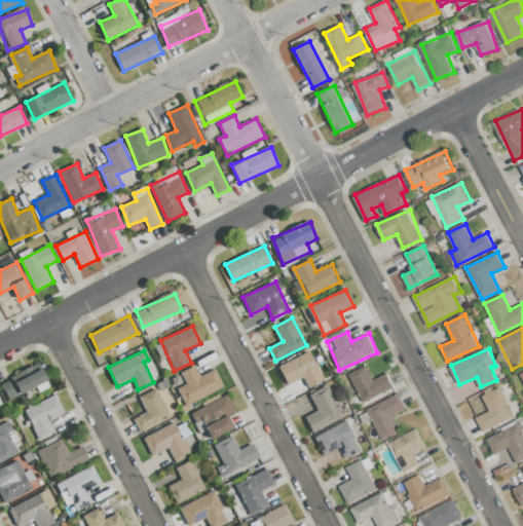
[(323,382),(312,352),(279,365),(287,385),(305,378),(308,387),(323,382)]
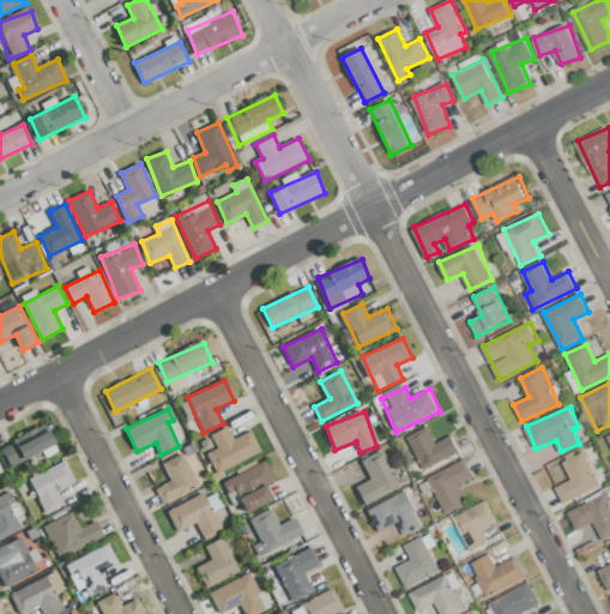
[(1,446),(11,465),(55,445),(47,425),(1,446)]
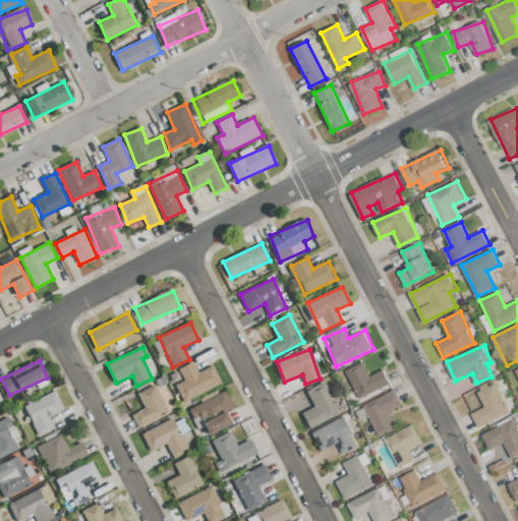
[(179,369),(185,381),(176,385),(184,402),(222,384),(214,366),(198,373),(193,362),(179,369)]
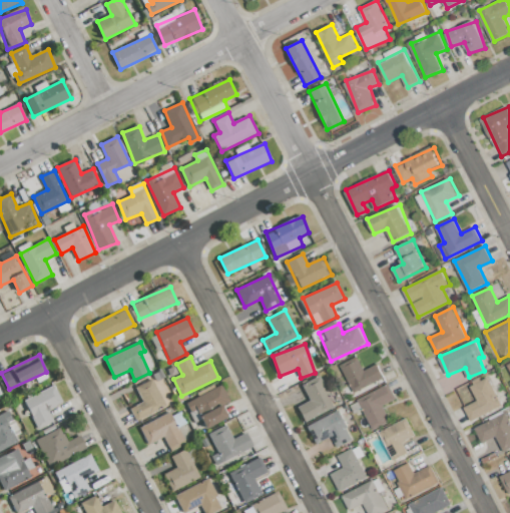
[(386,378),(379,364),(365,370),(359,357),(342,365),(354,393),(386,378)]
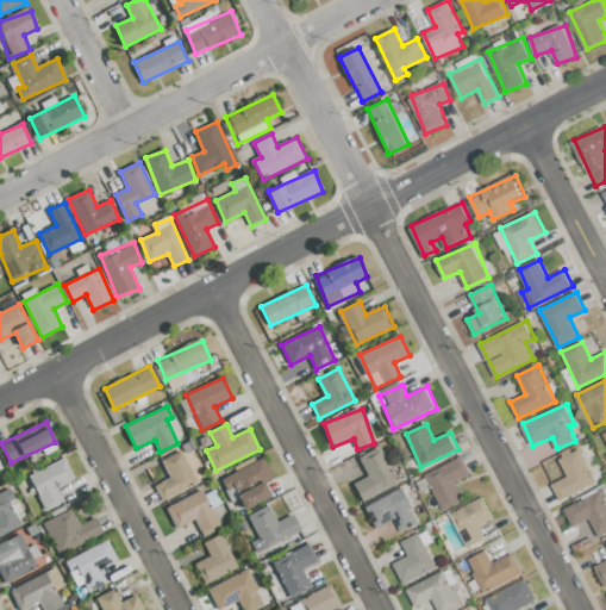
[(363,502),(399,483),(381,448),(360,459),(369,477),(355,485),(363,502)]
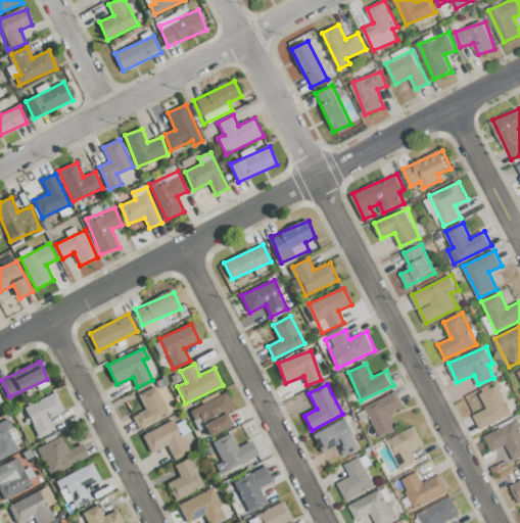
[(513,412),(498,384),(480,393),(488,408),(474,415),(481,429),(513,412)]
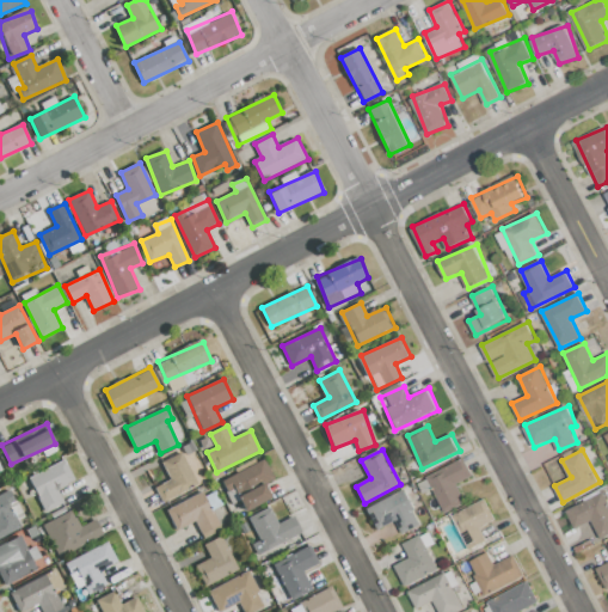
[(157,487),(163,501),(198,487),(184,452),(163,461),(171,479),(157,487)]
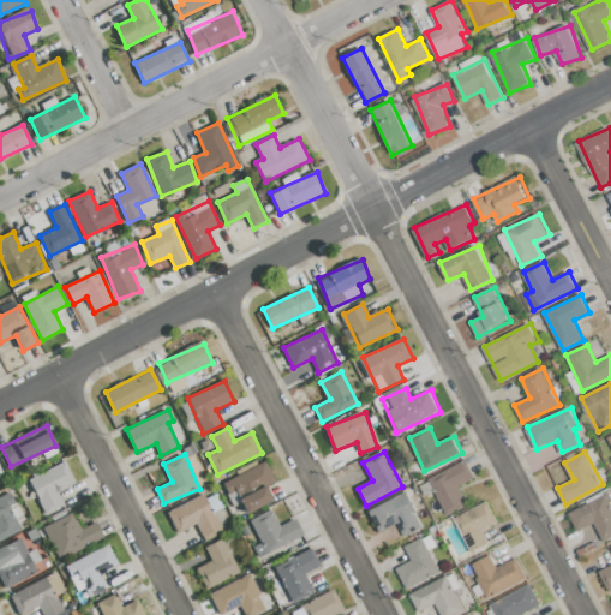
[(477,478),(468,460),(431,477),(448,514),(469,505),(461,485),(477,478)]
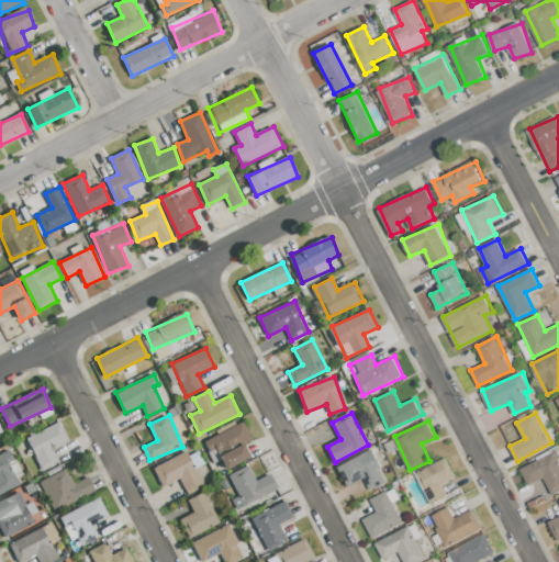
[(43,471),(59,462),(54,449),(70,441),(60,423),(28,438),(43,471)]
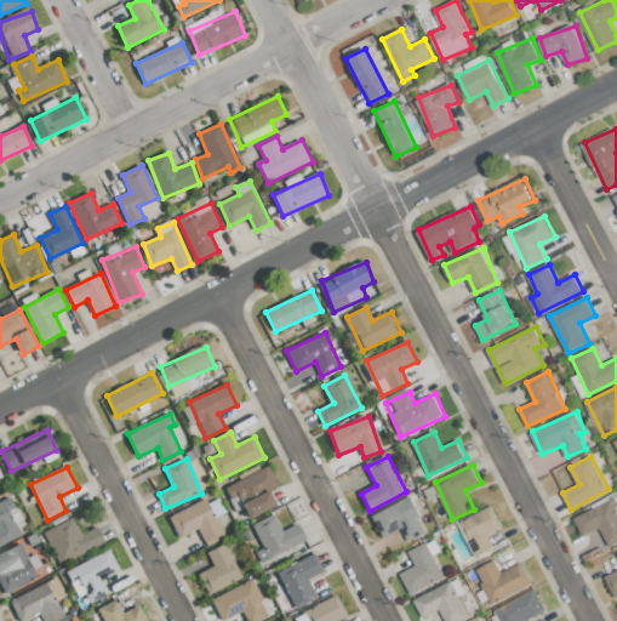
[(276,506),(269,490),(278,485),(270,467),(227,486),(233,501),(240,497),(249,518),(276,506)]
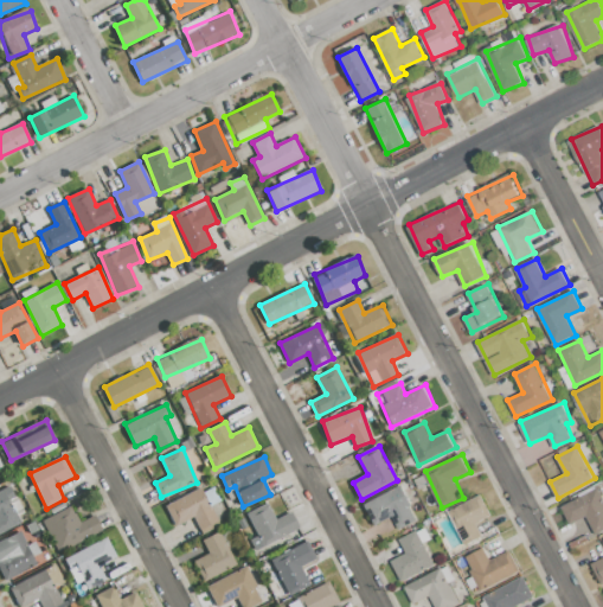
[(364,504),(373,525),(393,516),(401,529),(419,519),(403,485),(364,504)]
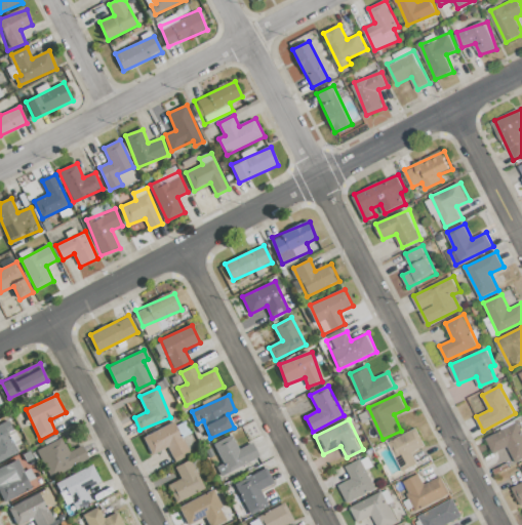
[(0,425),(0,461),(23,451),(8,421),(0,425)]
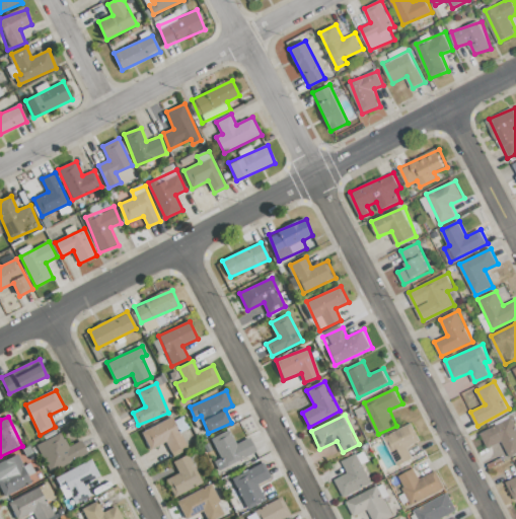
[(515,420),(514,417),(481,432),(489,447),(504,441),(510,455),(515,452),(515,420)]
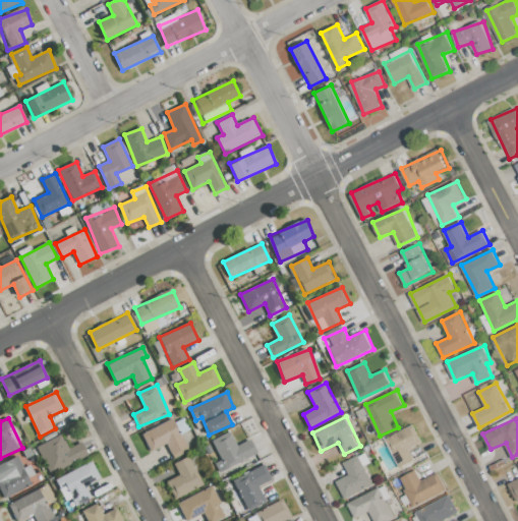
[(174,458),(189,451),(175,419),(142,432),(151,451),(168,444),(174,458)]
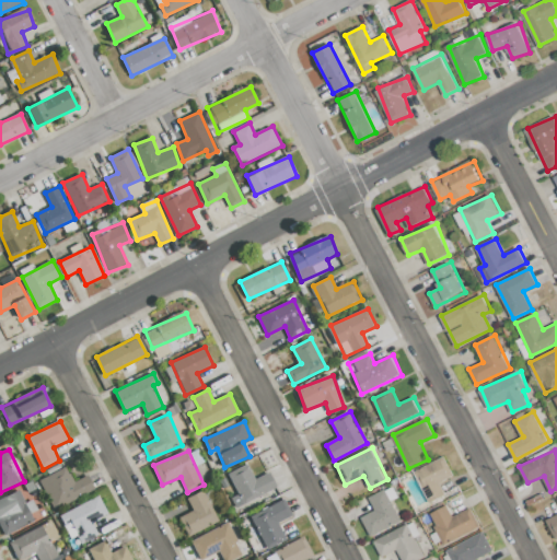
[(431,502),(447,494),(441,482),(455,475),(445,456),(416,471),(431,502)]
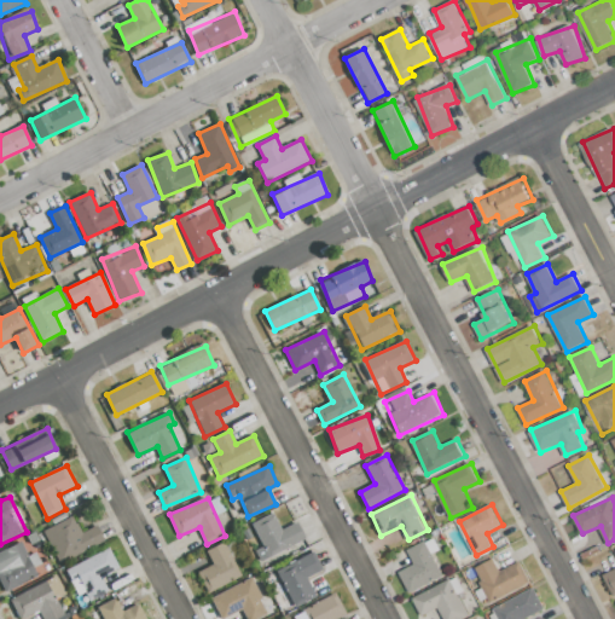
[(307,539),(299,522),(282,530),(274,514),(253,524),(267,557),(307,539)]
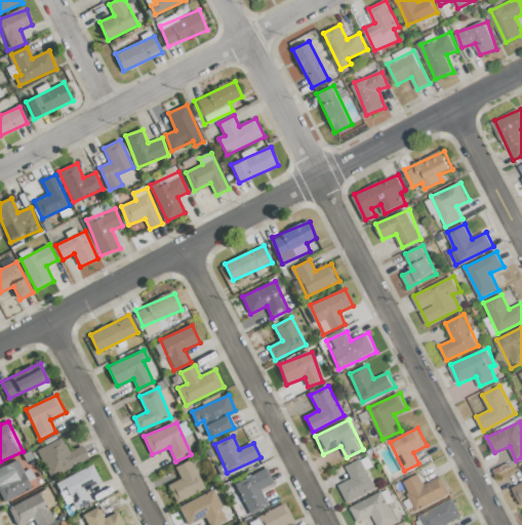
[(69,452),(63,438),(38,450),(50,478),(89,459),(83,446),(69,452)]
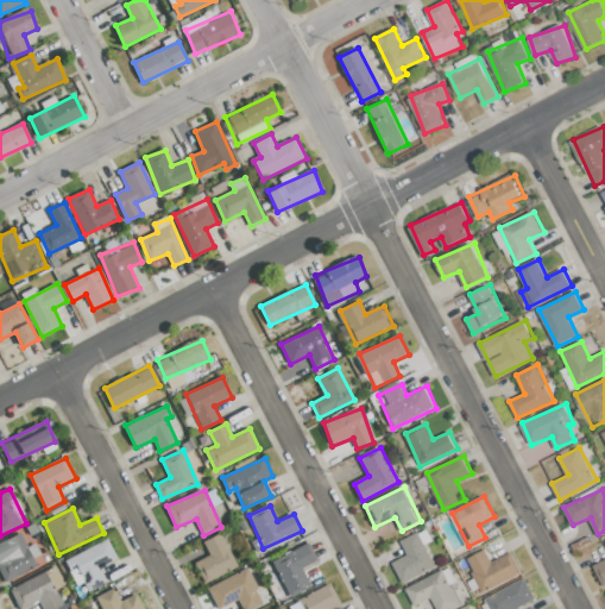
[(403,583),(438,566),(421,532),(402,540),(409,554),(394,562),(403,583)]
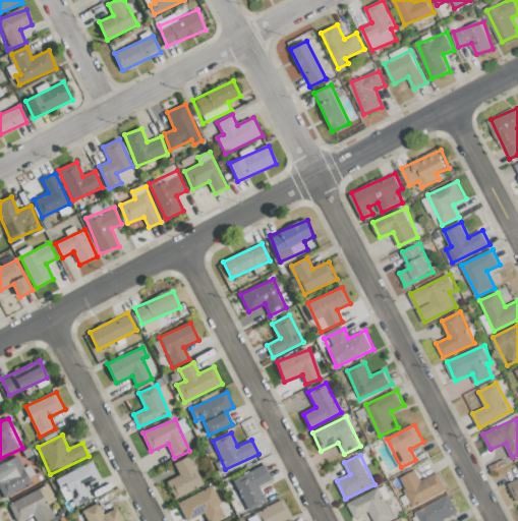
[(33,485),(19,456),(0,464),(0,487),(4,498),(33,485)]
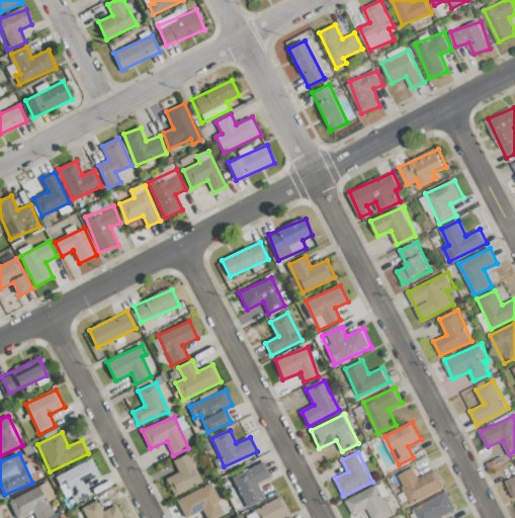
[(179,472),(166,479),(174,496),(202,483),(188,453),(173,461),(179,472)]
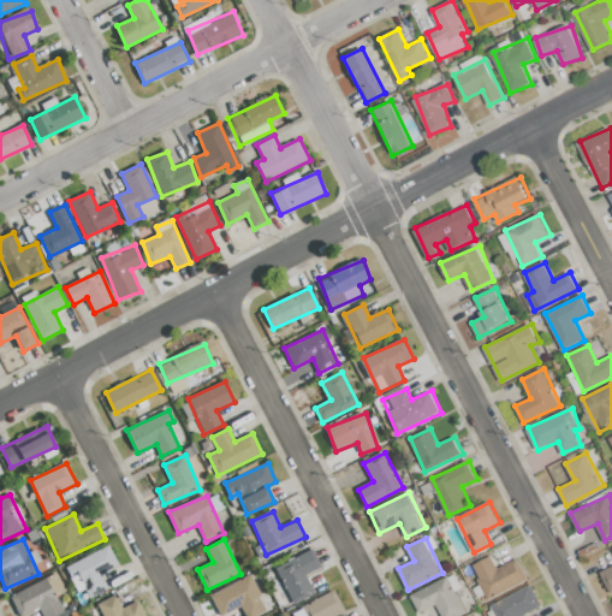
[(66,566),(78,590),(84,586),(90,598),(110,588),(102,574),(119,566),(110,546),(66,566)]
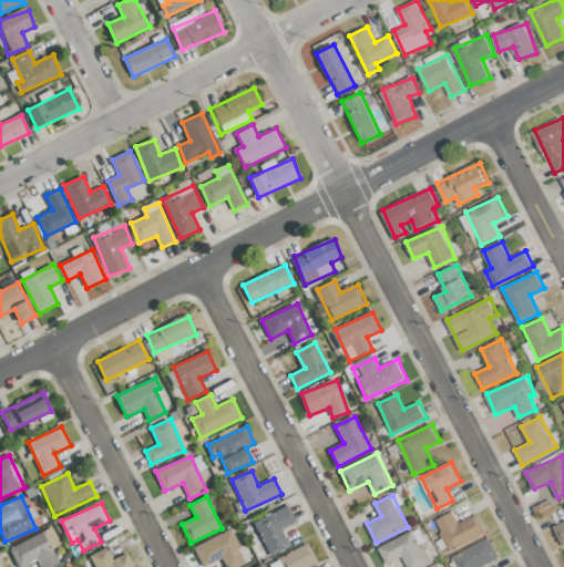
[(255,522),(270,557),(290,547),(282,528),(297,522),(289,506),(255,522)]
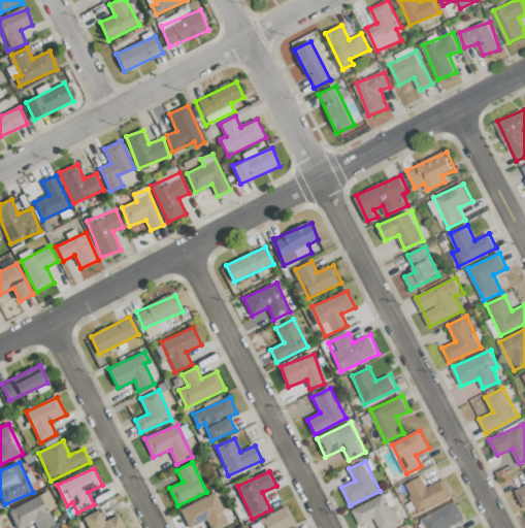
[(446,479),(427,487),(423,476),(406,484),(419,513),(454,497),(446,479)]
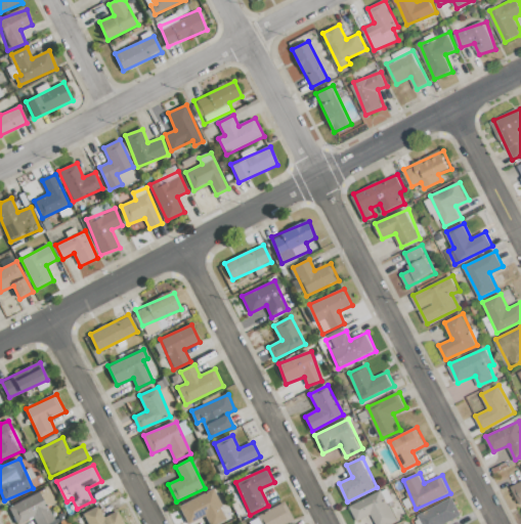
[(520,481),(512,485),(520,503),(520,481)]
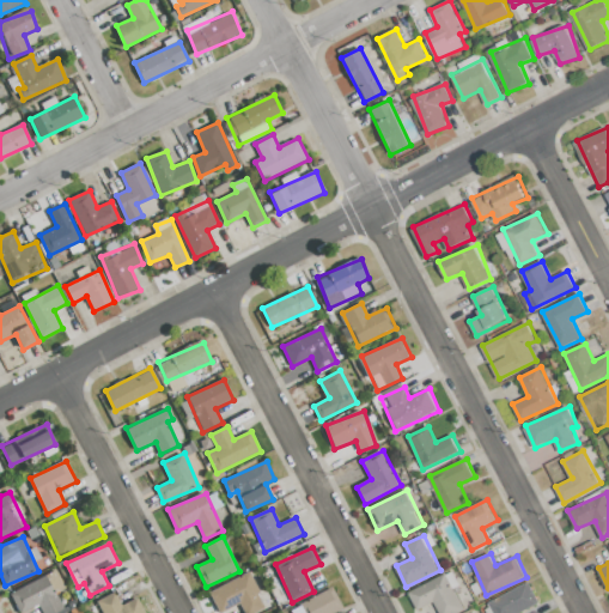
[(219,612),(242,602),(245,612),(254,612),(267,607),(249,572),(209,592),(219,612)]
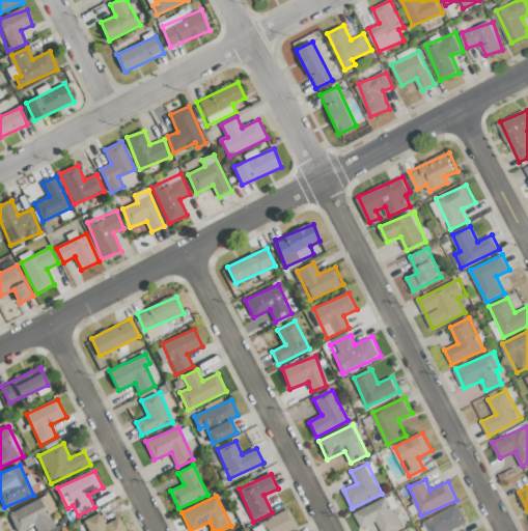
[(356,512),(363,528),(378,522),(382,530),(396,530),(403,528),(388,497),(356,512)]
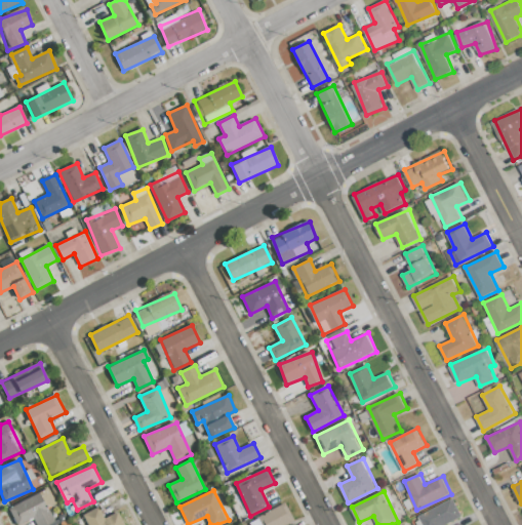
[(37,524),(48,524),(55,522),(41,492),(9,508),(17,524),(18,524),(34,518),(37,524)]
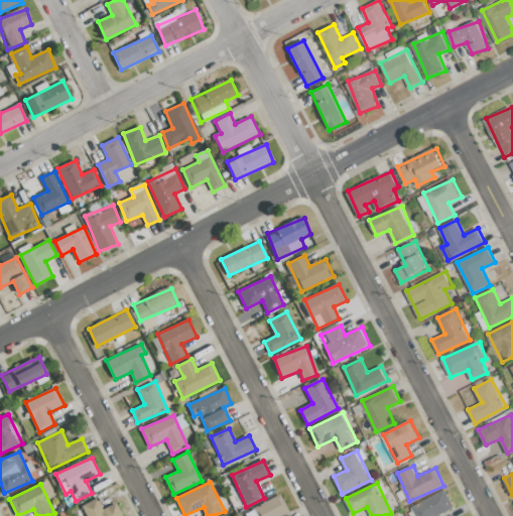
[(456,507),(446,490),(413,506),(418,515),(438,515),(456,507)]
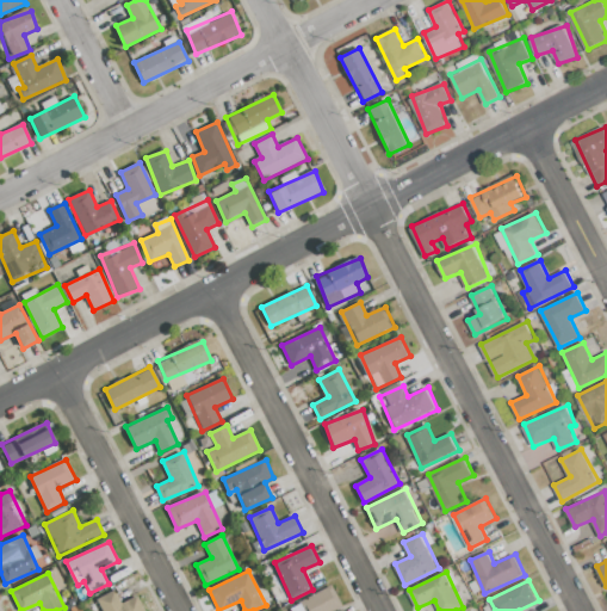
[(333,610),(342,608),(334,586),(301,599),(304,610),(333,610)]
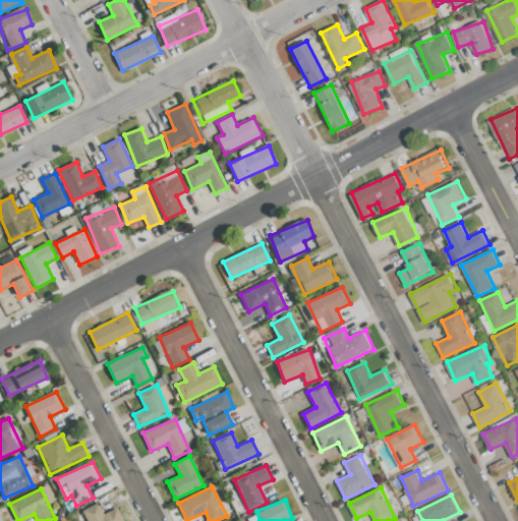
[(123,520),(117,508),(104,515),(98,503),(82,511),(88,520),(123,520)]
